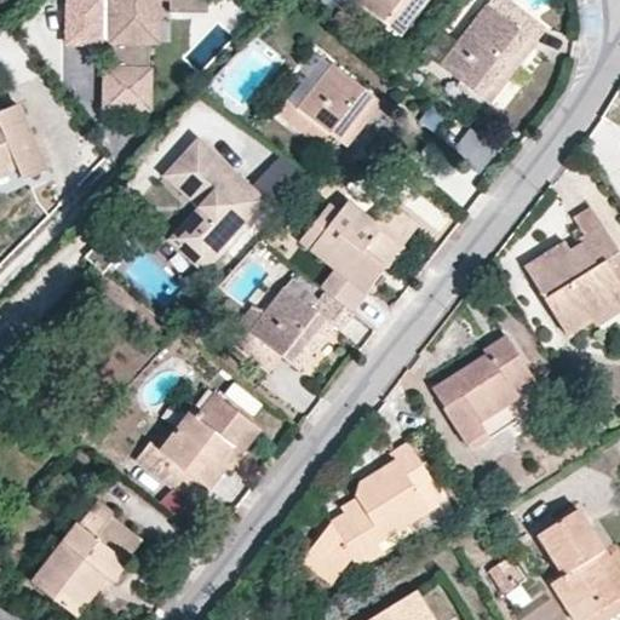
[(62,0),(63,11),(95,11),(95,0),(62,0)]
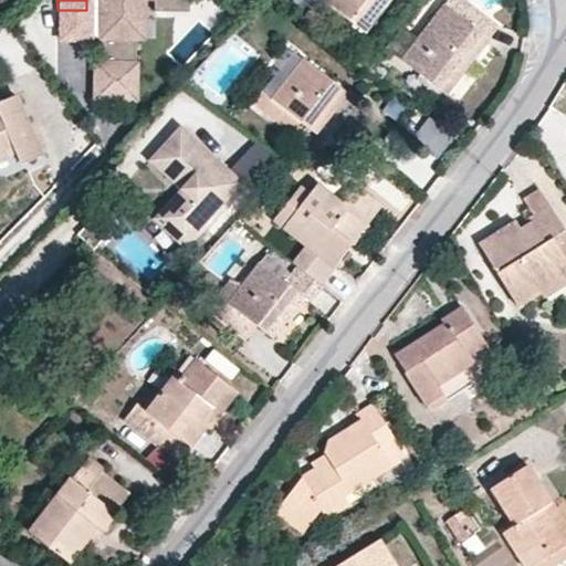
[(105,18),(104,40),(104,63),(138,64),(142,38),(142,20),(133,20),(133,1),(150,2),(157,3),(157,0),(105,0),(106,11),(111,11),(111,19),(105,18)]
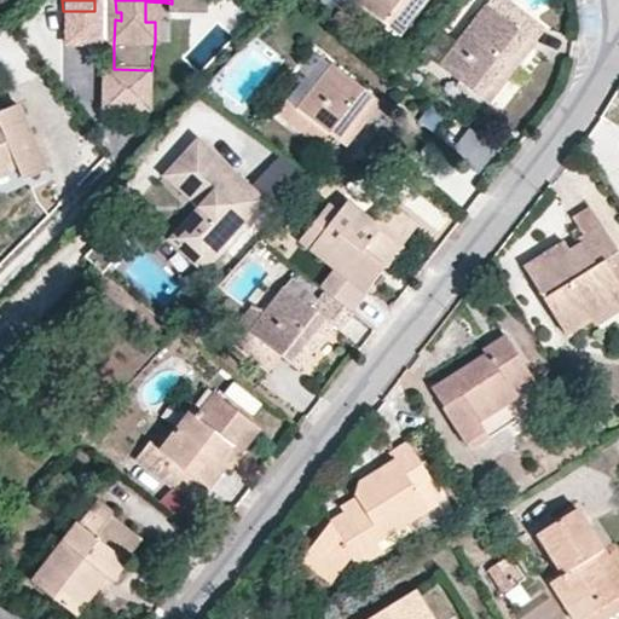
[(209,0),(172,0),(172,4),(172,10),(210,12),(209,0)]
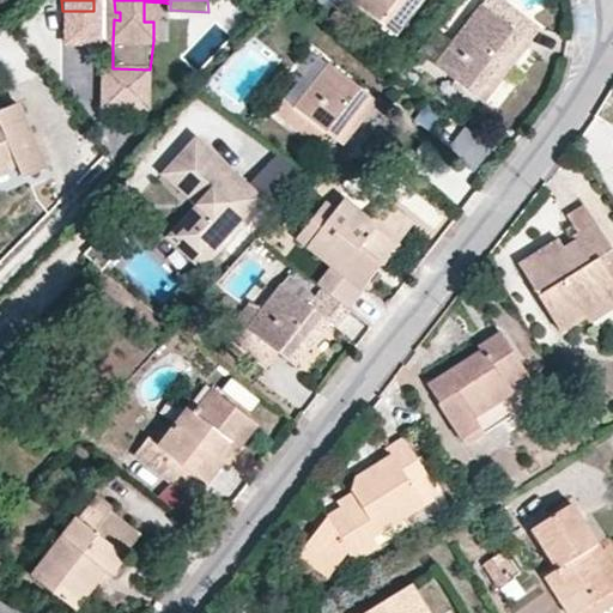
[(424,0),(351,0),(398,34),(424,0)]
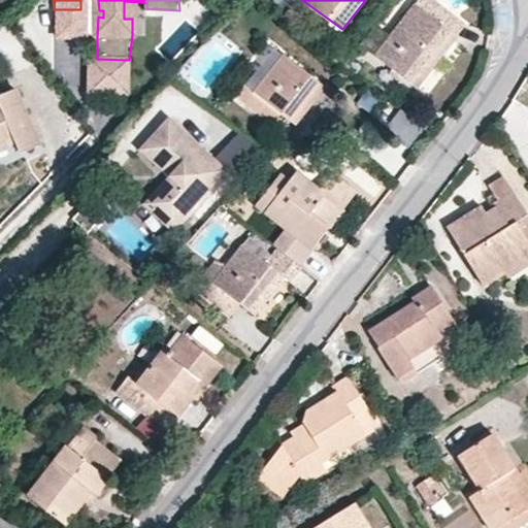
[(464,24),(432,0),(419,0),(376,56),(417,86),(464,24)]
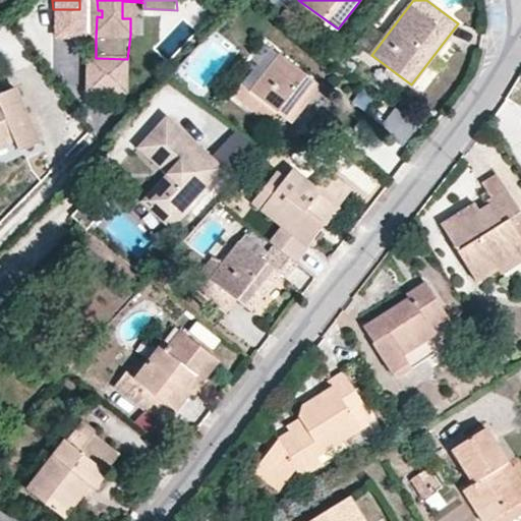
[(130,18),(130,35),(135,37),(138,2),(122,1),(122,18),(130,18)]
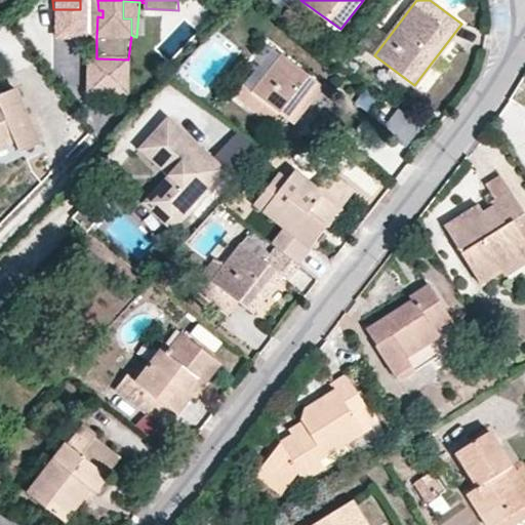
[(80,9),(53,9),(52,35),(96,37),(97,16),(98,10),(80,9)]
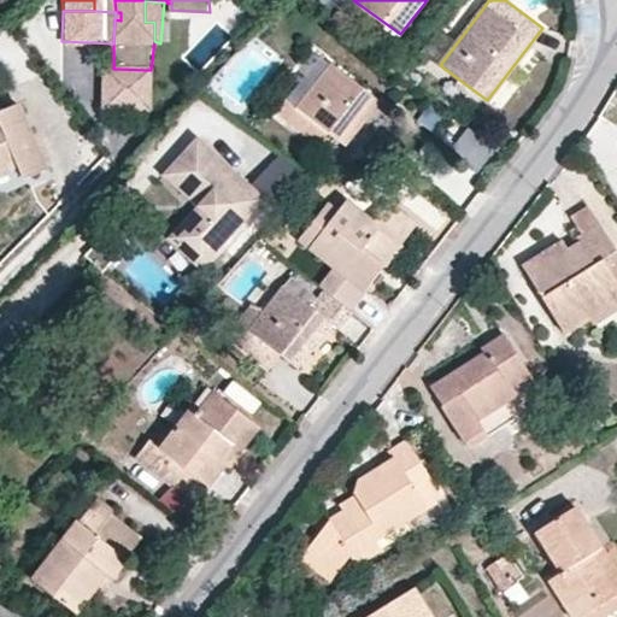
[(419,51),(434,62),(451,39),(438,28),(419,51)]
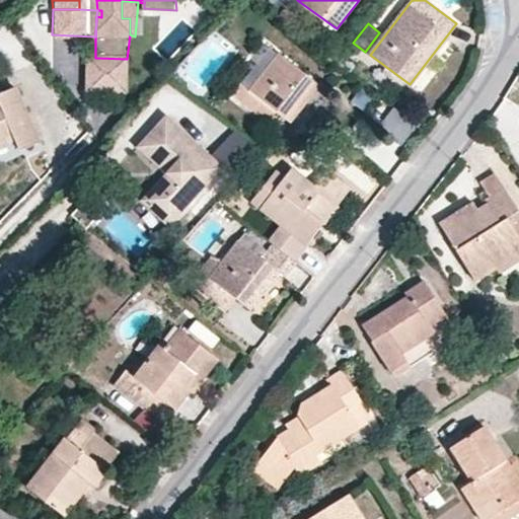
[(212,26),(173,72),(201,95),(239,50),(212,26)]
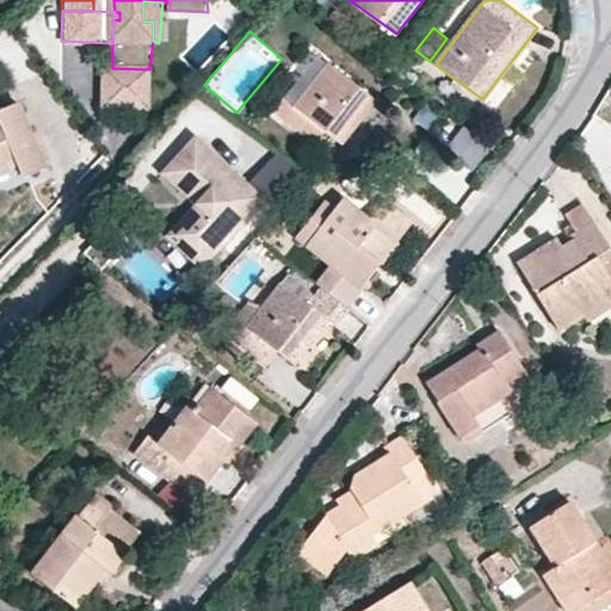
[(376,103),(328,63),(296,106),(284,99),(273,113),(315,144),(326,133),(341,143),(376,103)]
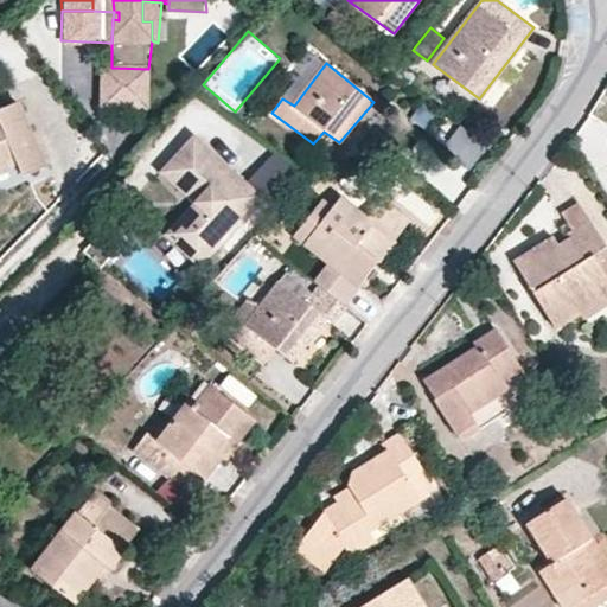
[(147,90),(148,69),(112,68),(112,75),(102,74),(102,81),(102,84),(101,104),(135,107),(136,90),(147,90)]
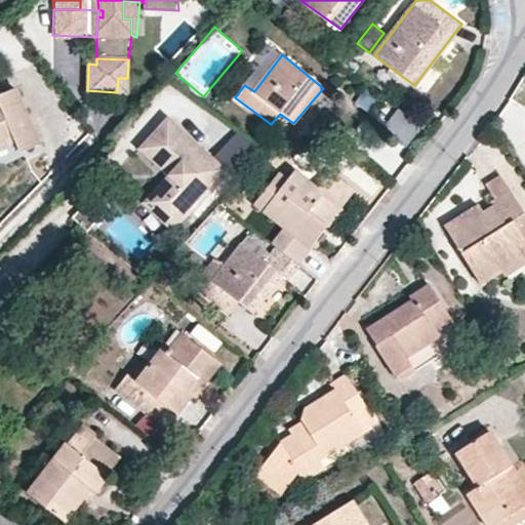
[(0,147),(14,142),(19,151),(38,142),(16,88),(0,94),(0,147)]
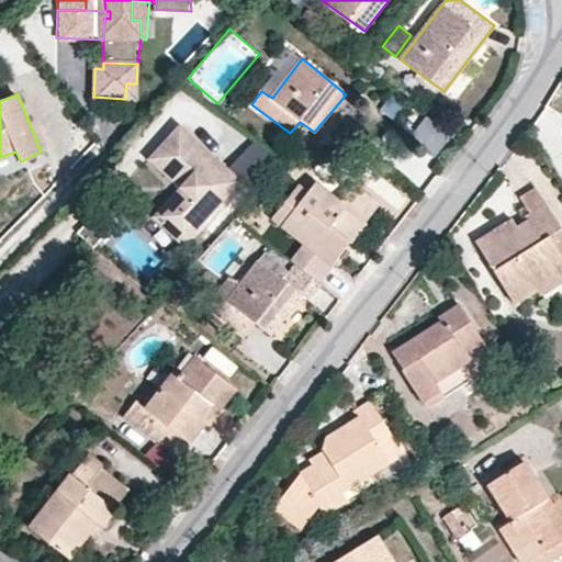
[(431,154),(447,142),(427,116),(411,128),(431,154)]
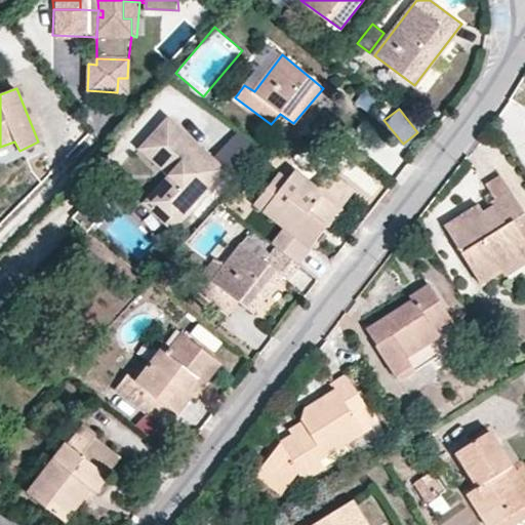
[(225,169),(167,118),(139,149),(167,175),(144,202),(171,228),(225,169)]
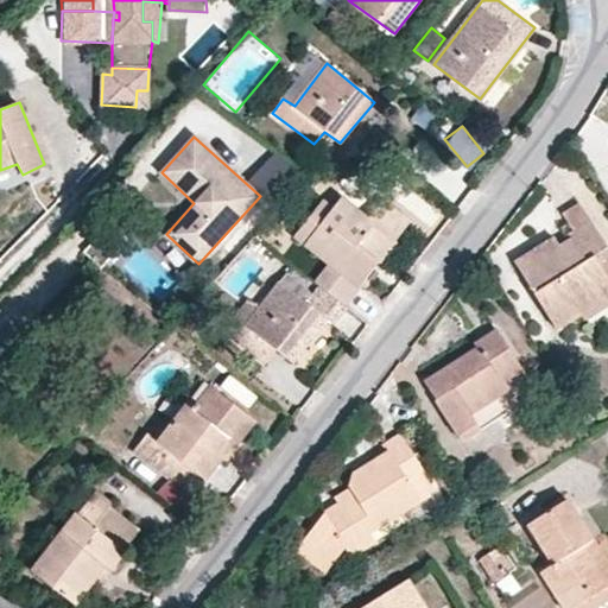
[(274,151),(248,175),(266,194),(292,169),(274,151)]
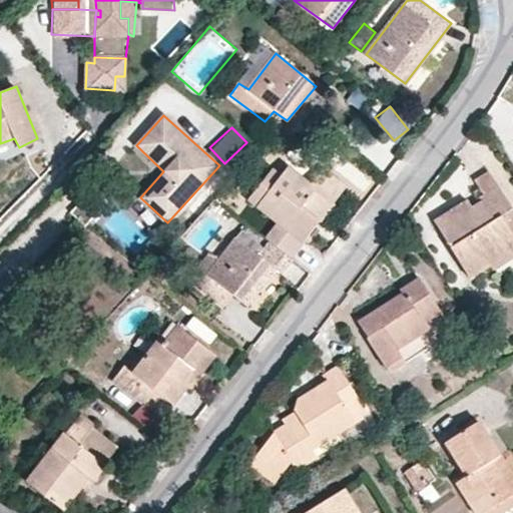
[(278,223),(267,237),(271,240),(291,258),(346,185),(325,169),(312,183),(290,167),(282,176),(274,169),(247,200),(278,223)]
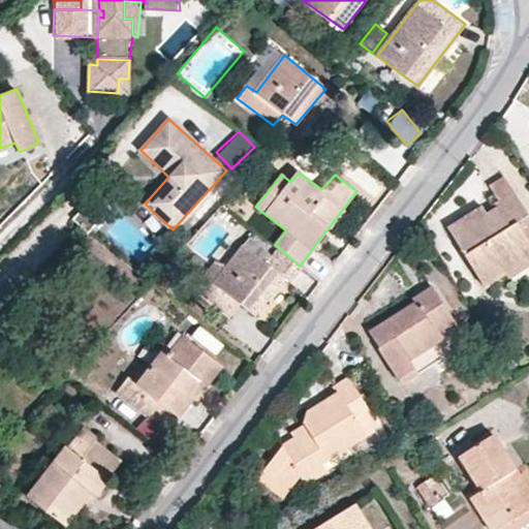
[(489,186),(499,201),(514,193),(504,178),(489,186)]
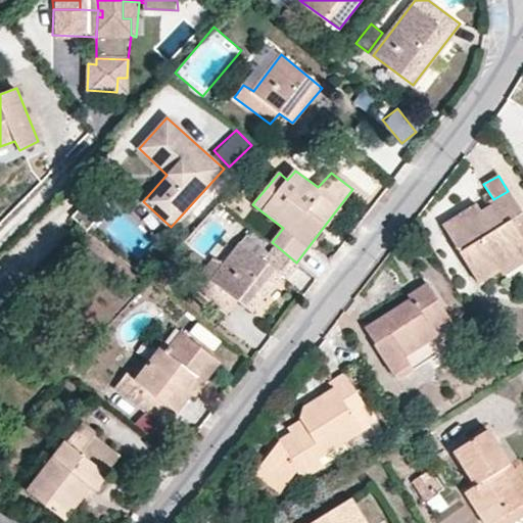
[(522,216),(508,191),(493,199),(489,202),(490,206),(482,212),(476,204),(442,225),(479,284),(522,257),(522,216)]
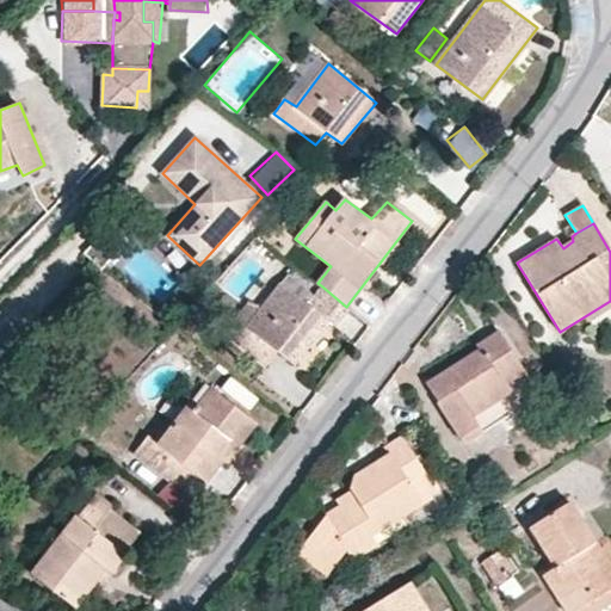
[(121,238),(112,228),(93,248),(103,257),(121,238)]
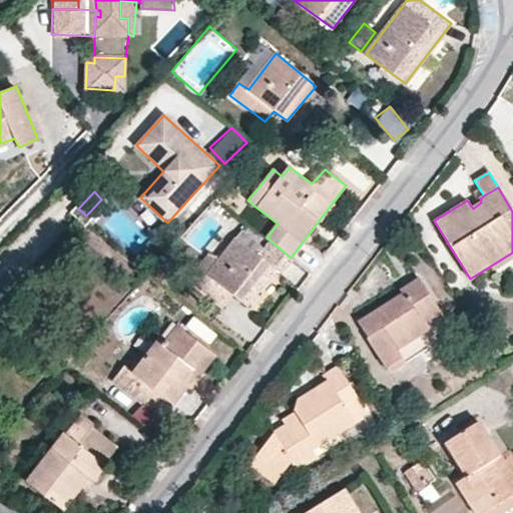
[(242,231),(236,238),(255,253),(262,246),(242,231)]
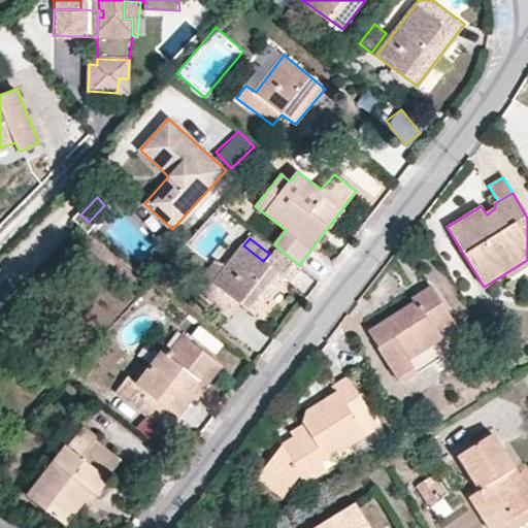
[(290,281),(302,267),(299,265),(278,248),(266,263),(263,261),(243,245),(225,267),(220,263),(196,290),(227,316),(240,302),(257,314),(285,277),(290,281)]
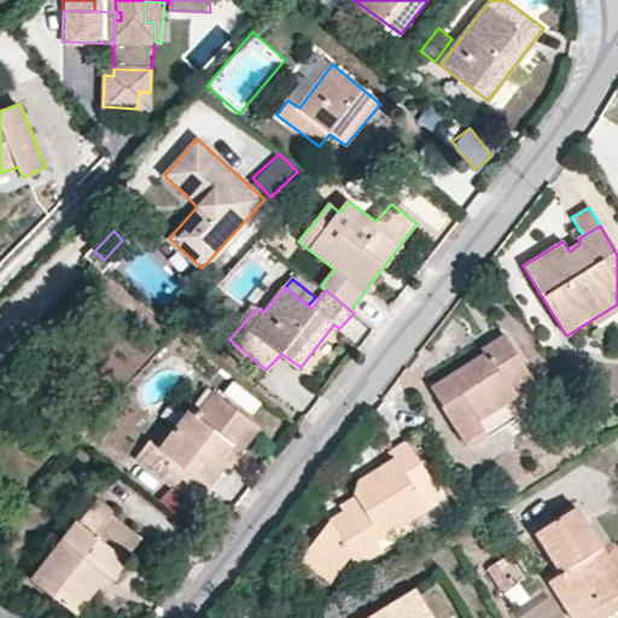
[(484,354),(432,386),(467,445),(487,437),(478,421),(535,388),(505,336),(482,349),(484,354)]
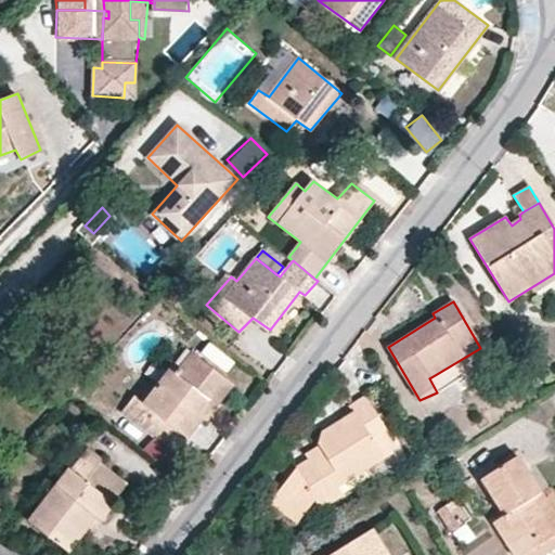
[(199,415),(227,379),(193,353),(177,374),(171,370),(144,403),(134,397),(123,412),(160,443),(173,428),(188,440),(204,418),(199,415)]
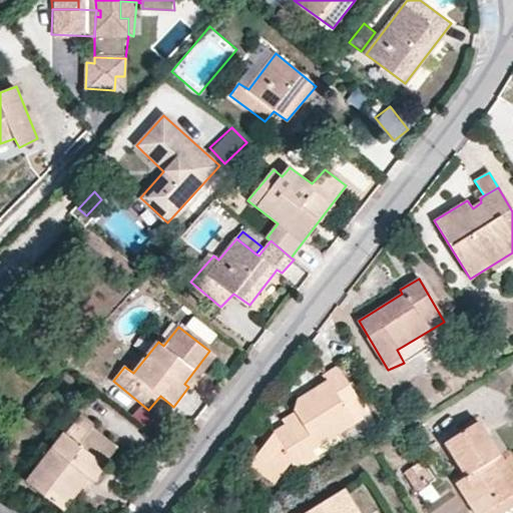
[(216,356),(209,351),(184,384),(188,387),(190,390),(216,356)]
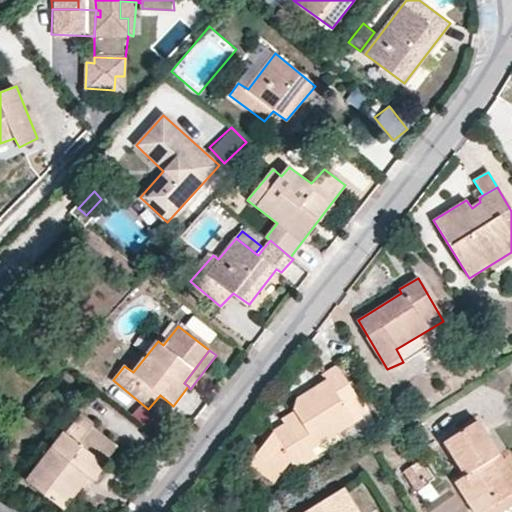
[(297,398),(294,409),(298,416),(285,424),(273,432),(257,453),(282,473),(292,459),(297,468),(317,458),(312,448),(366,414),(337,366),(322,375),(326,380),(297,398)]
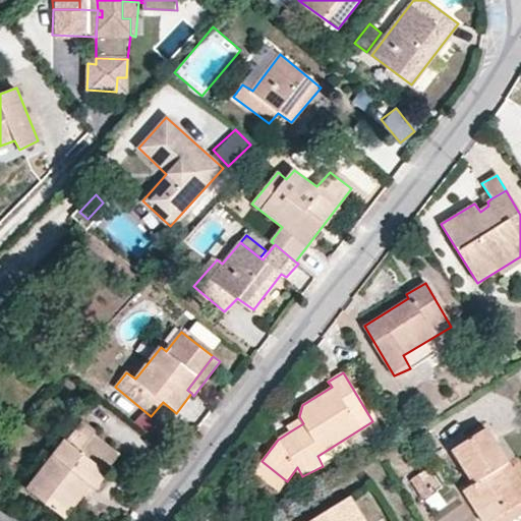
[(303,423),(299,416),(287,424),(290,431),(303,423)]
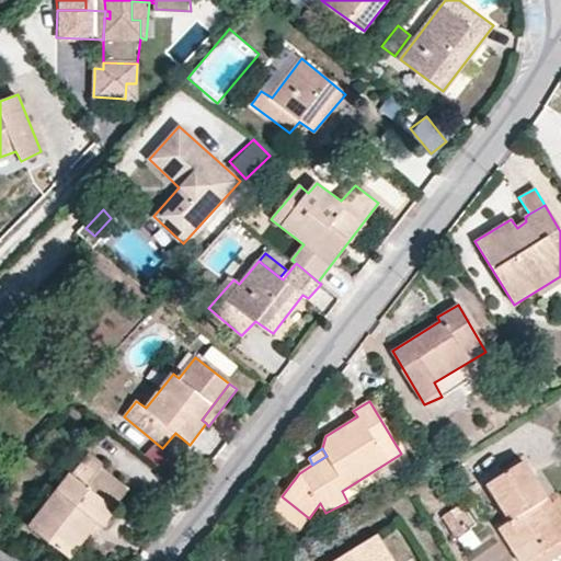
[(88,487),(102,468),(104,464),(91,454),(72,473),(71,473),(31,526),(70,558),(99,524),(103,528),(116,511),(114,508),(88,487)]
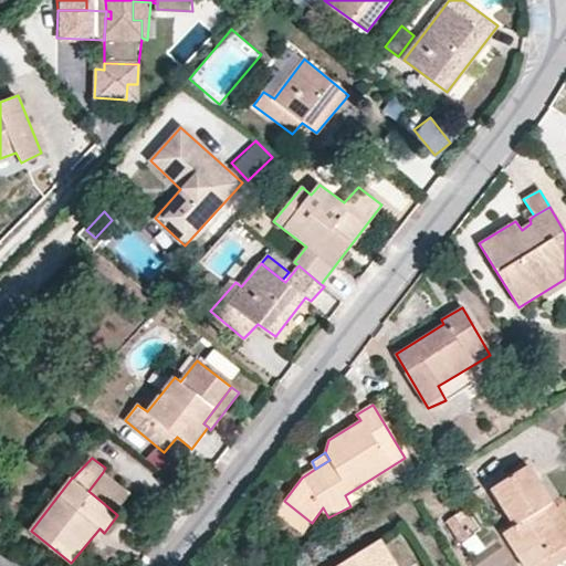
[(530,465),(491,490),(514,526),(504,533),(523,565),(530,565),(565,544),(565,523),(557,509),(530,465)]
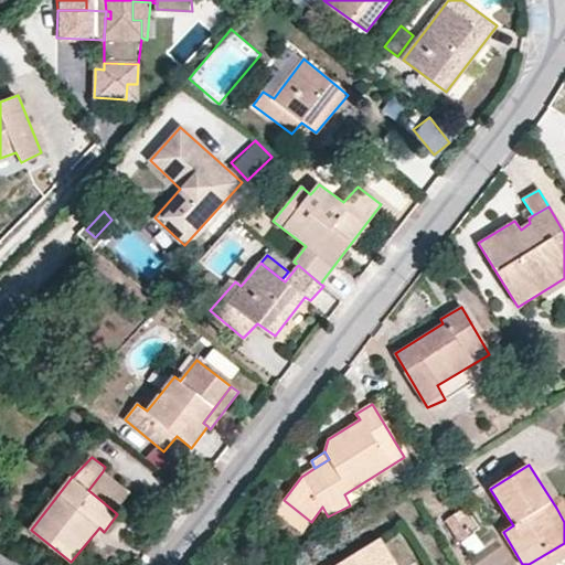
[(131,491),(103,471),(88,490),(115,512),(131,491)]
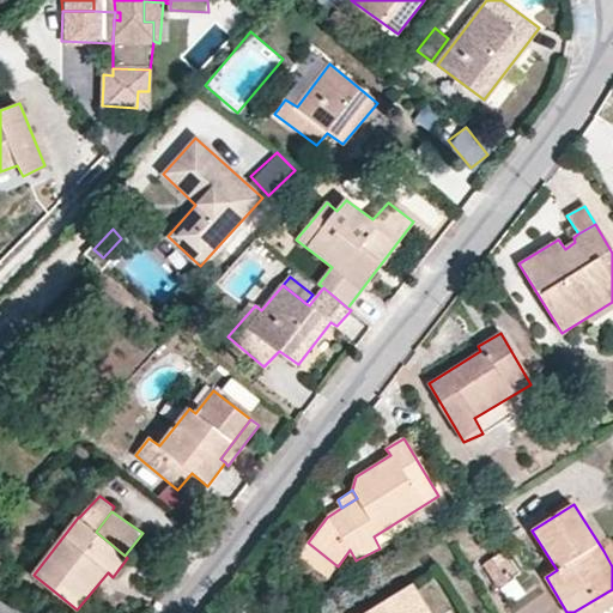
[(328,577),(338,566),(308,542),(298,554),(328,577)]
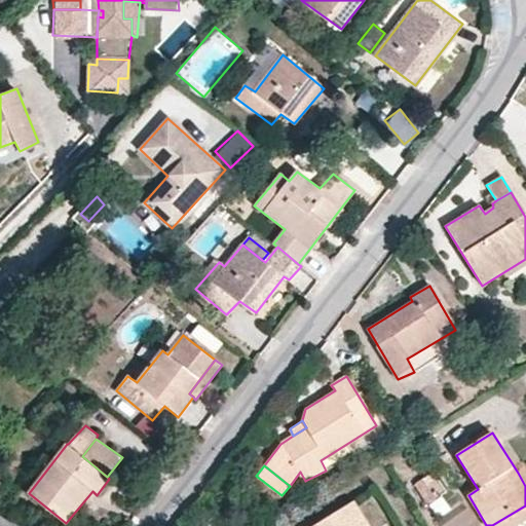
[(92,491),(66,523),(69,525),(71,525),(97,495),(92,491)]
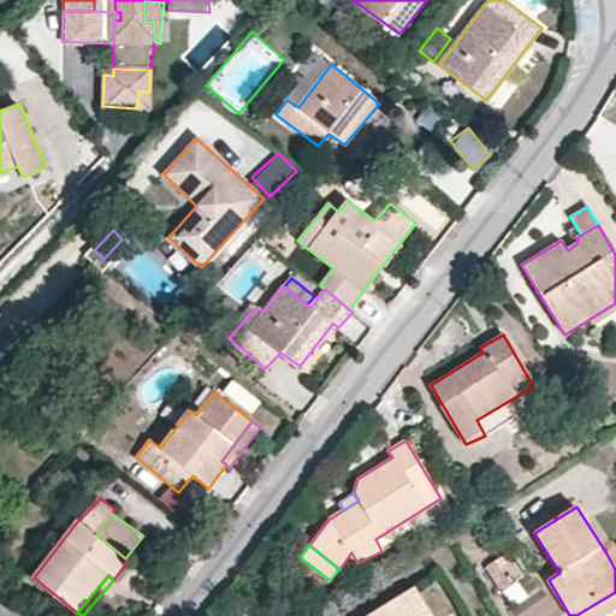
[(428,615),(413,588),(369,615),(428,615)]
